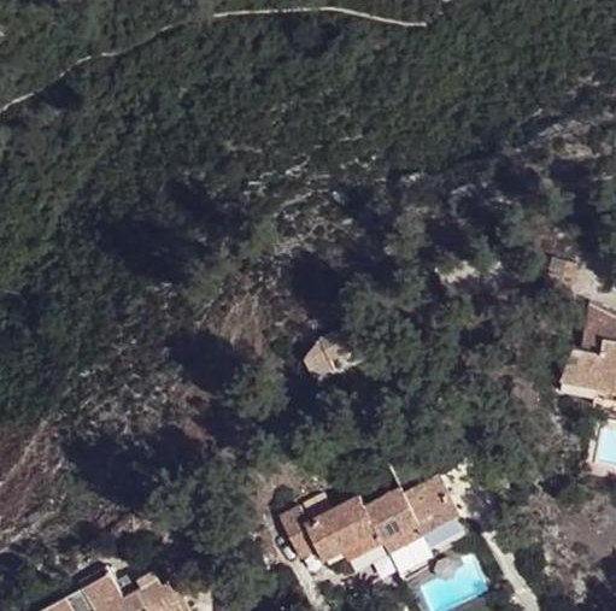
[(547,275),(559,278),(563,264),(551,262),(547,275)]
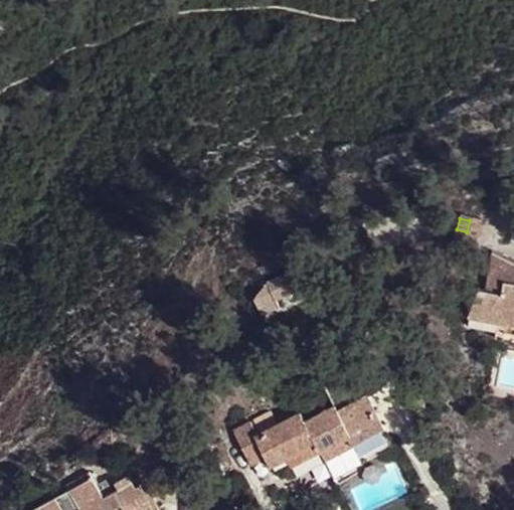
[(470,220),(467,232),(476,234),(479,223),(470,220)]
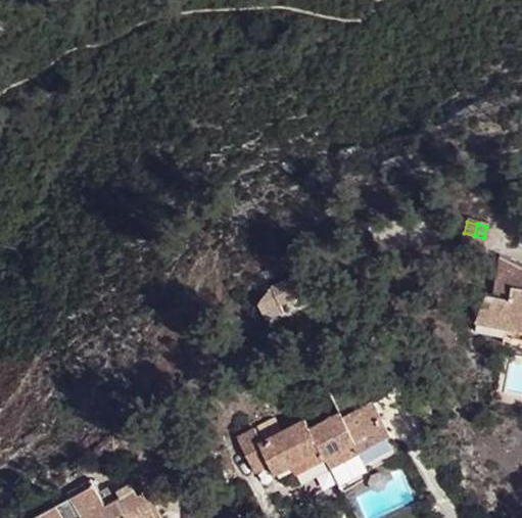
[(521,267),(501,255),(491,292),(485,291),(470,329),(521,336),(521,267)]
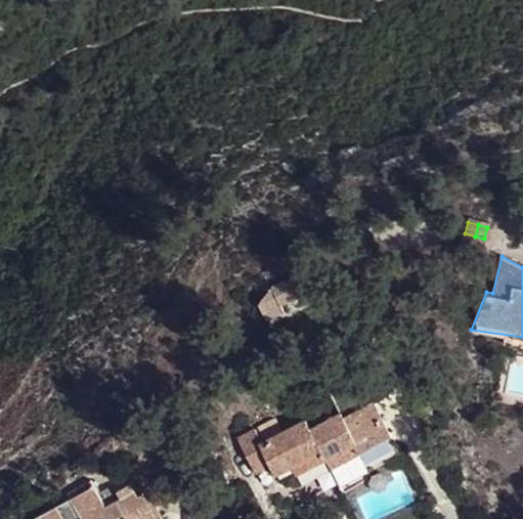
[(287,285),(292,301),(311,295),(306,278),(287,285)]
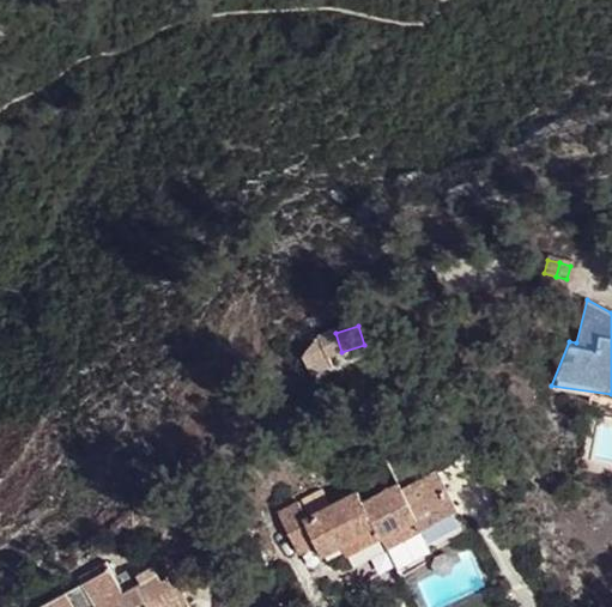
[(321,358),(341,352),(335,333),(315,339),(321,358)]
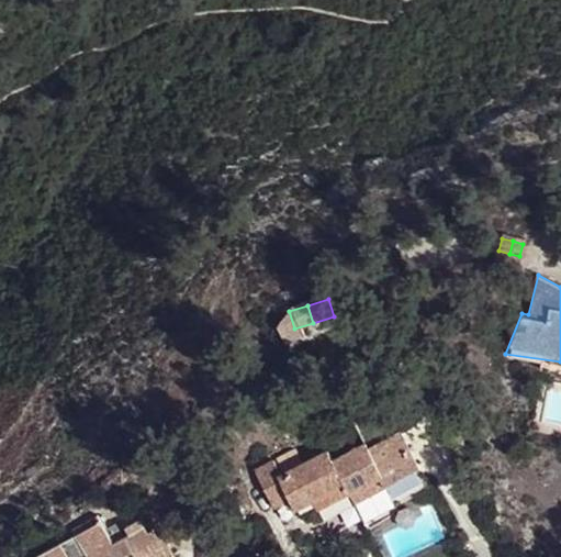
[(332,460),(343,481),(347,491),(380,474),(386,485),(416,466),(400,432),(369,446),(367,442),(332,460)]
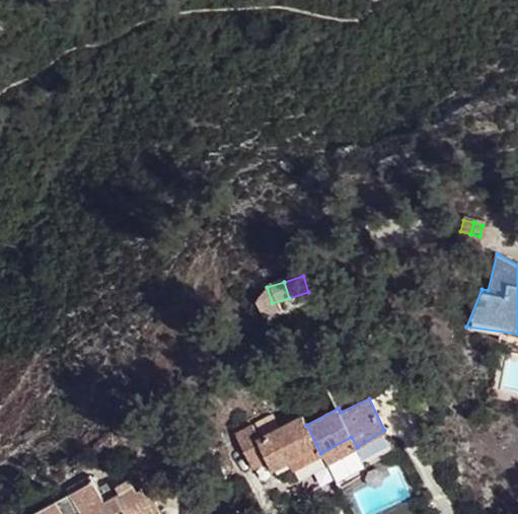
[(287,460),(316,444),(306,425),(301,415),(257,437),(251,425),(233,435),(252,468),(272,459),(276,466),(287,460)]
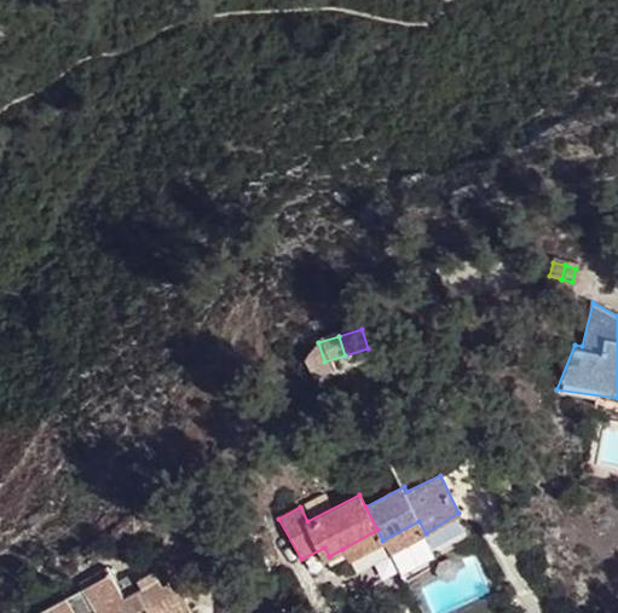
[(390,553),(426,533),(419,521),(382,541),(390,553)]
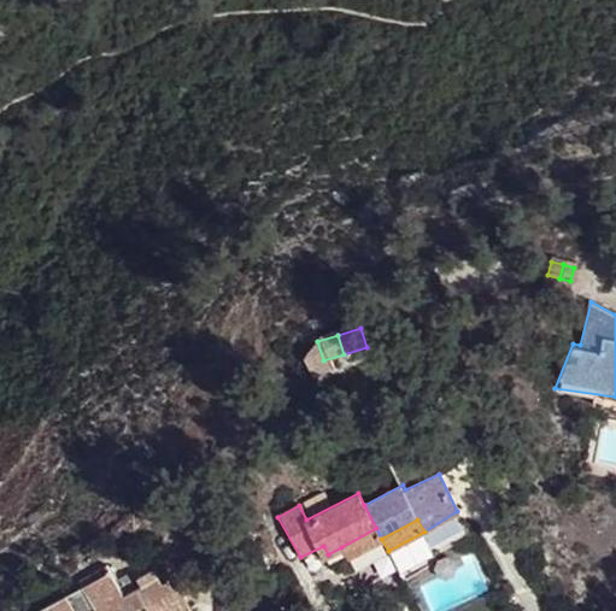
[(381,539),(376,528),(341,547),(347,558),(381,539)]
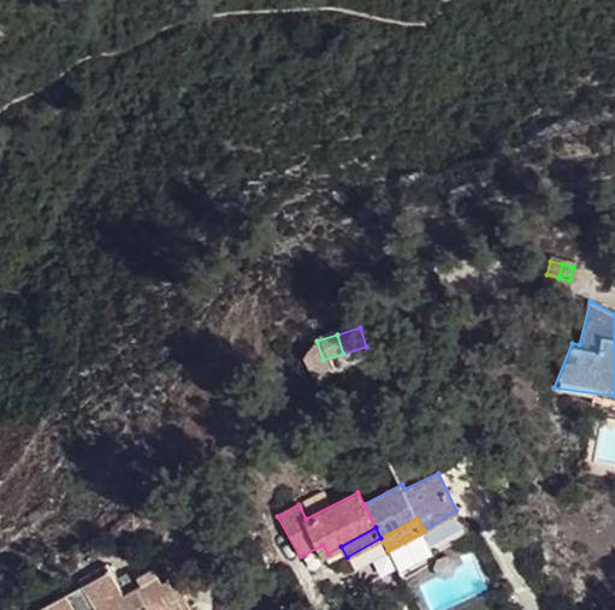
[(190,605),(177,585),(172,587),(166,578),(159,581),(155,576),(123,593),(111,572),(41,609),(184,609),(190,605)]
